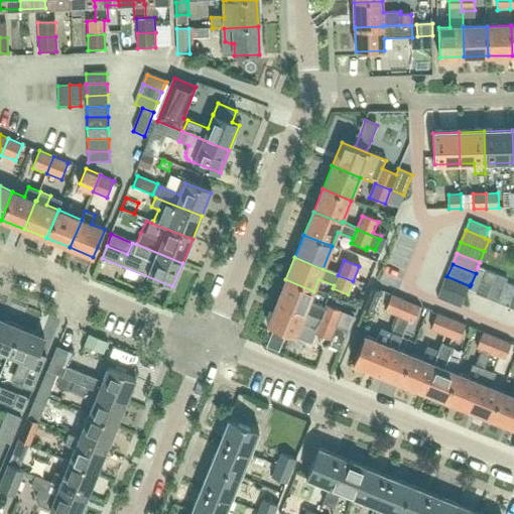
[(488,298),(497,274),(486,270),(477,292),(477,293),(488,298)]
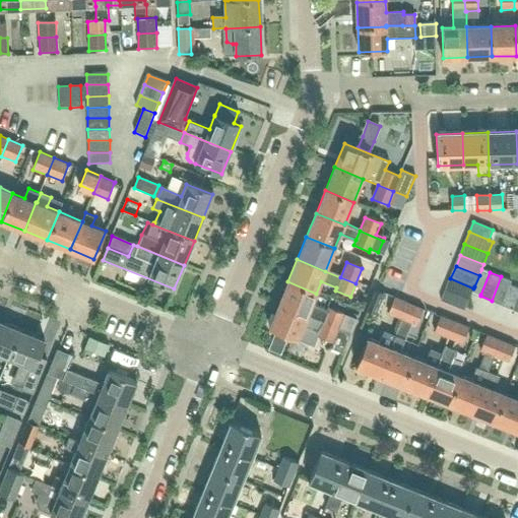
[(503,305),(511,285),(513,281),(501,276),(492,301),(503,305)]
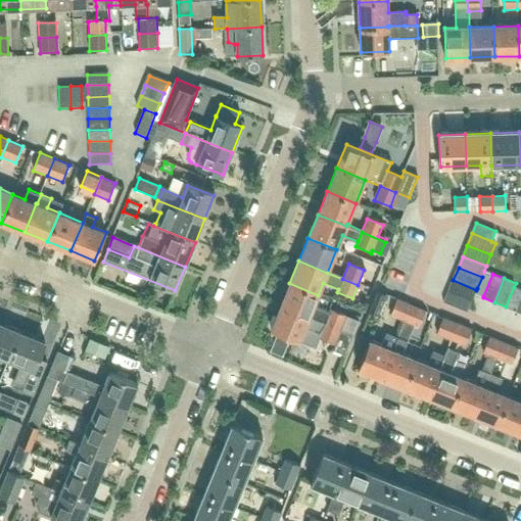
[(450,290),(473,299),(475,293),(476,290),(453,280),(450,290)]
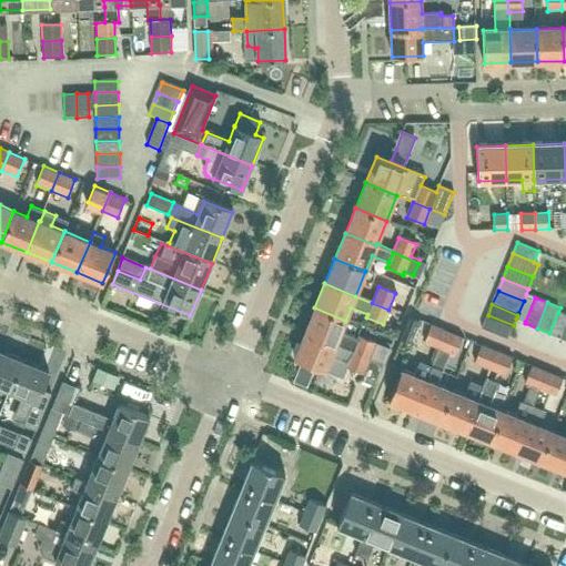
[(345,321),(314,307),(304,333),(369,360),(375,343),(359,336),(357,339),(341,332),(345,321)]
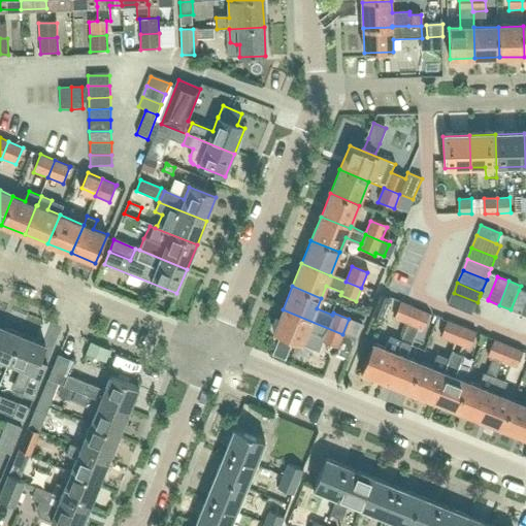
[(523,315),(525,307),(525,292),(519,290),(511,309),(523,315)]
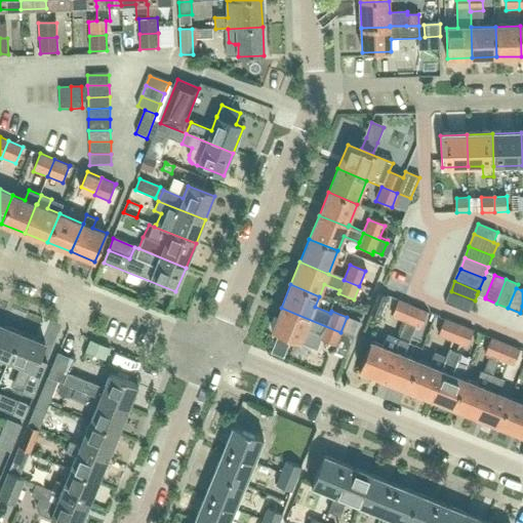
[(470,312),(475,300),(451,291),(446,303),(470,312)]
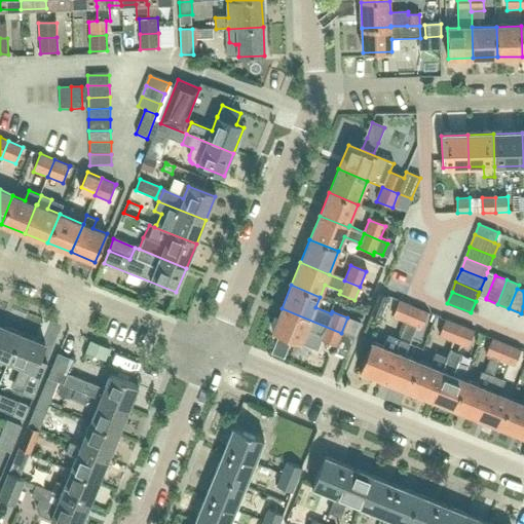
[(400,300),(393,317),(406,323),(413,305),(400,300)]
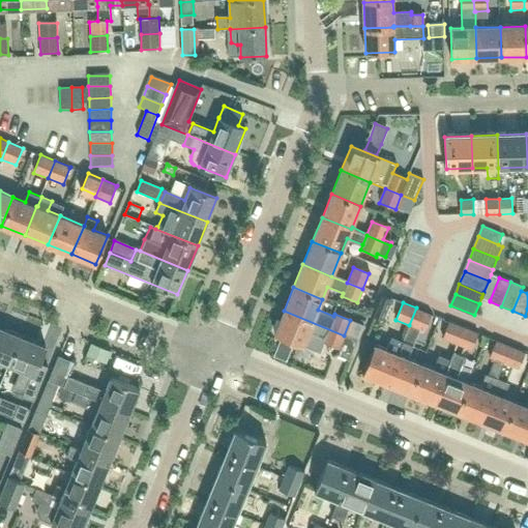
[(416,308),(409,325),(424,331),(432,314),(416,308)]
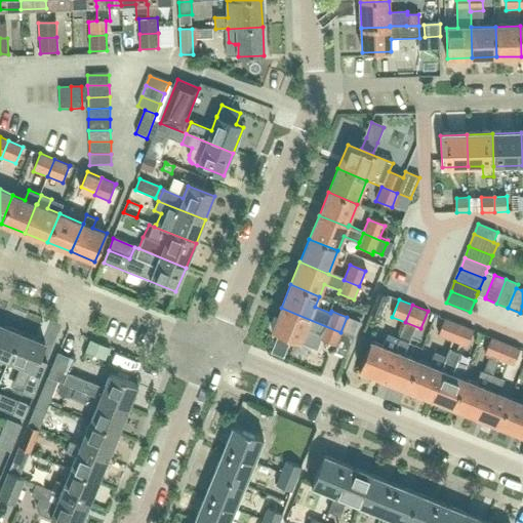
[(354,337),(340,332),(281,308),(271,331),(299,343),(305,330),(321,336),(319,339),(336,347),(334,352),(346,357),(354,337)]
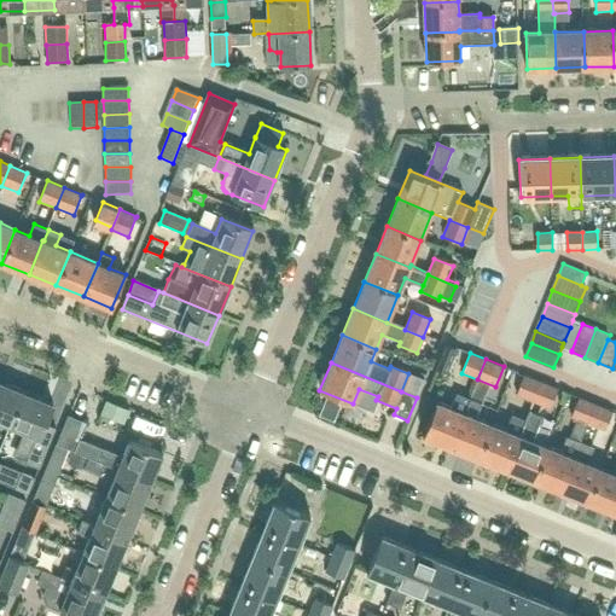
[(532,401),(540,382),(524,376),(517,395),(532,401)]
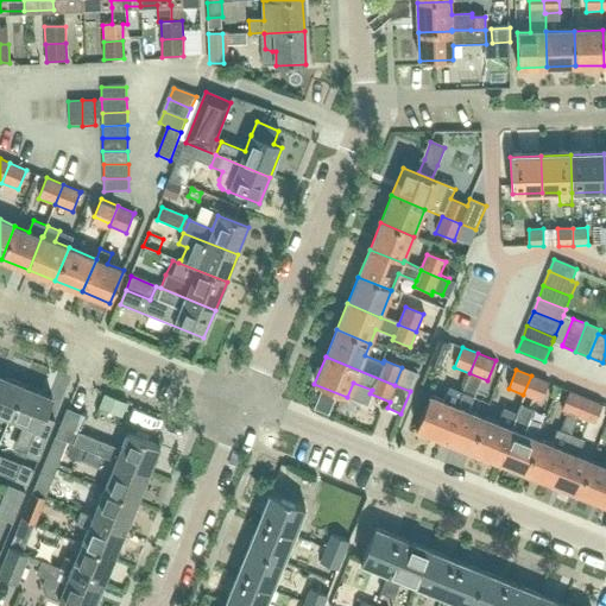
[(0,414),(11,418),(23,385),(0,376),(0,414)]
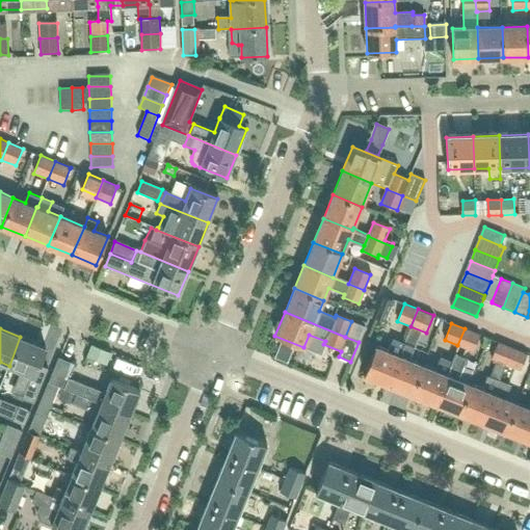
[(474,351),(480,336),(480,335),(465,328),(457,345),(474,351)]
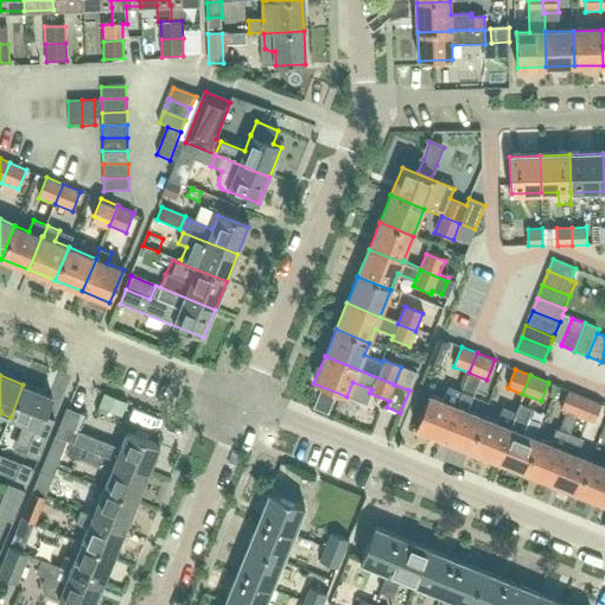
[(38,459),(40,453),(53,420),(44,416),(51,396),(23,384),(11,418),(24,424),(18,439),(26,443),(21,453),(38,459)]
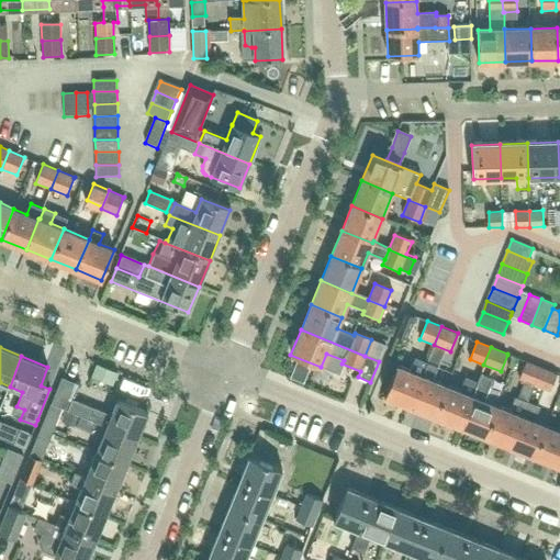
[(422,376),(427,362),(415,358),(410,371),(396,366),(384,396),(410,406),(422,376)]
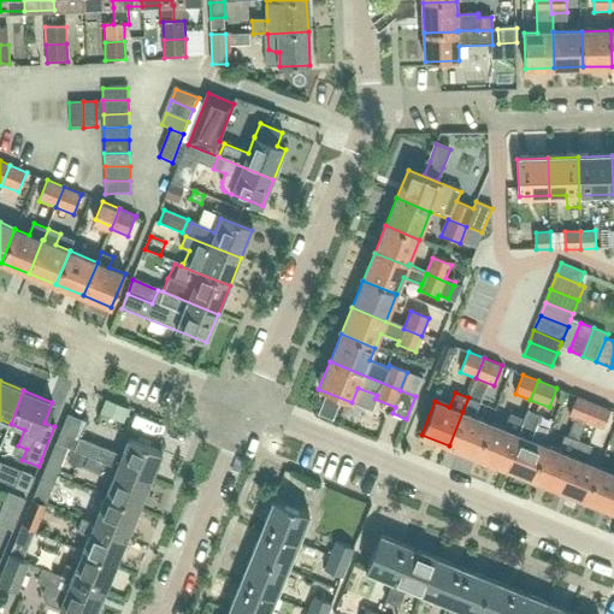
[(570,417),(576,419),(584,423),(592,402),(578,396),(570,417)]
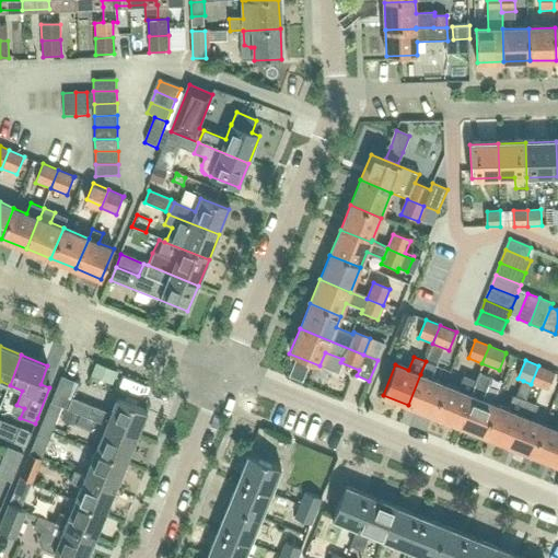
[(432,379),(437,365),(426,361),(420,374),(408,405),(432,415),(445,384),(432,379)]
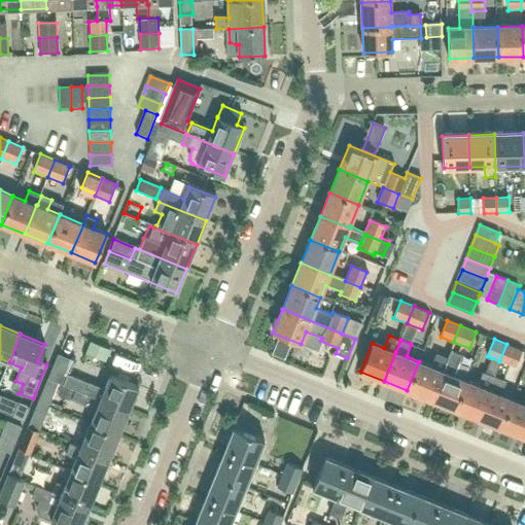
[(516,368),(522,352),(522,351),(506,344),(499,361),(501,361),(516,368)]
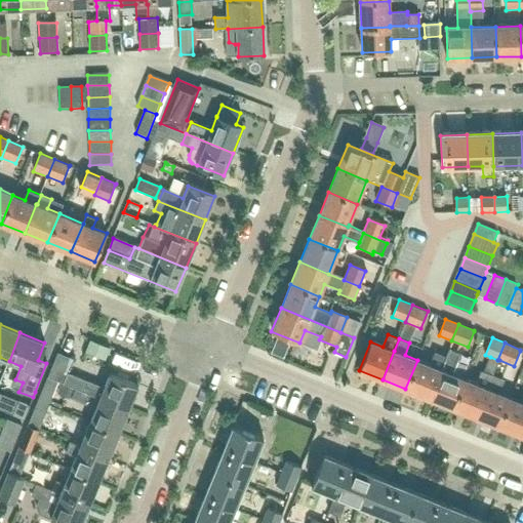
[(453,374),(460,354),(449,350),(446,357),(441,370),(440,369),(429,398),(452,408),(464,378),(453,374)]
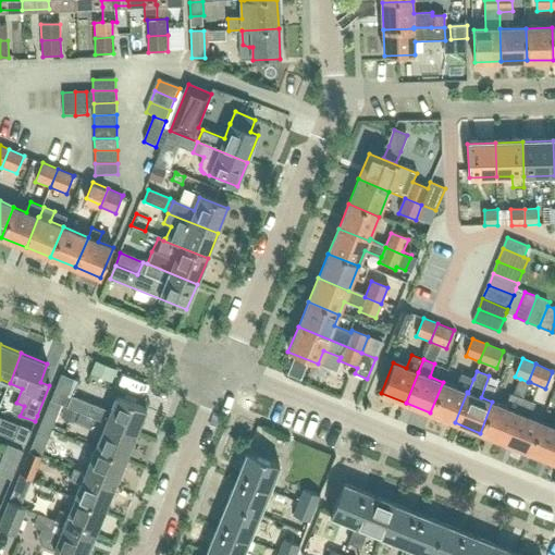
[(443,382),(430,412),(455,422),(467,392),(468,393),(473,379),(461,373),(456,387),(443,382)]
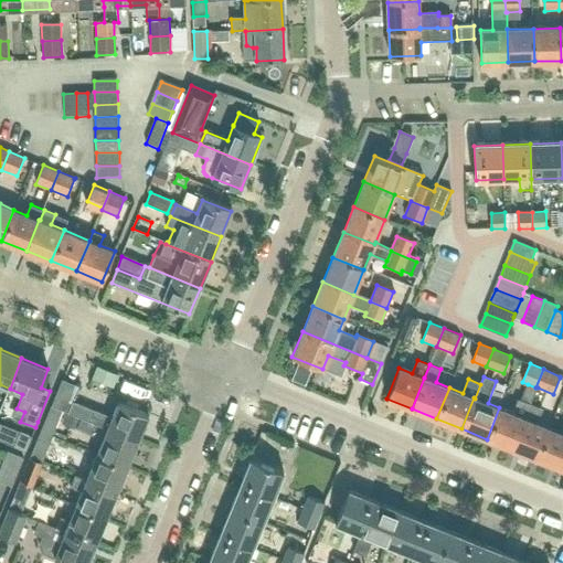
[(63,412),(81,418),(107,428),(107,429),(137,442),(148,415),(117,403),(112,417),(74,401),(80,386),(62,380),(51,406),(63,412)]
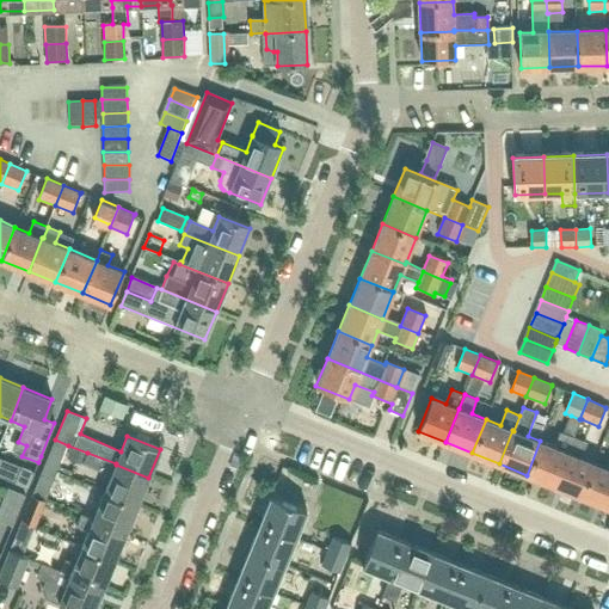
[(140,417),(137,426),(159,434),(161,424),(140,417)]
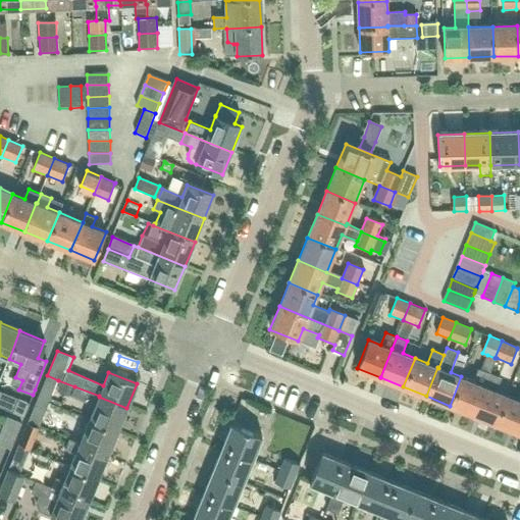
[(450,406),(472,414),(488,373),(482,370),(479,369),(474,382),(461,376),(450,406)]
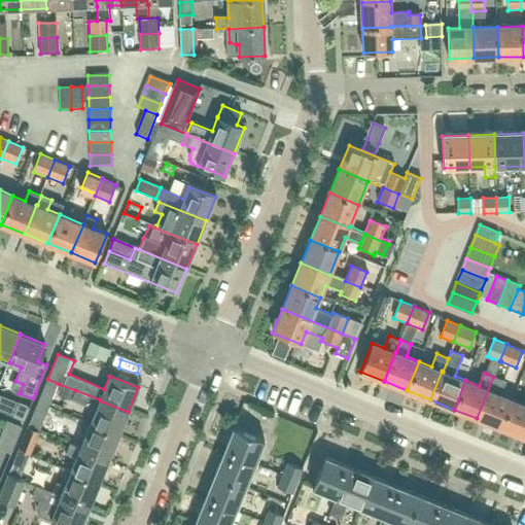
[(506,382),(495,377),(493,377),(477,418),(500,428),(512,399),(501,394),(506,382)]
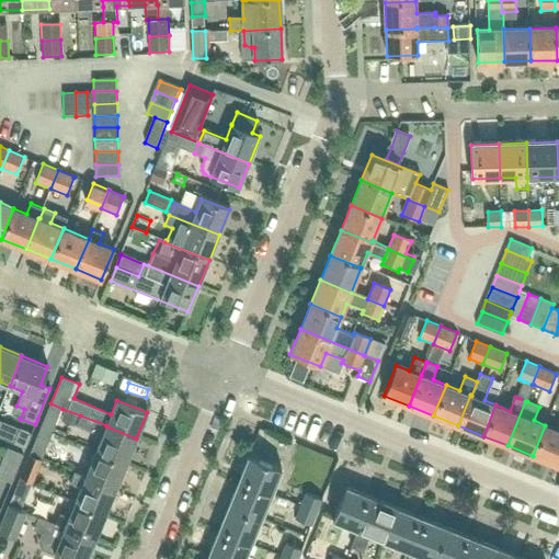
[(53,434),(63,409),(50,403),(41,430),(53,434)]
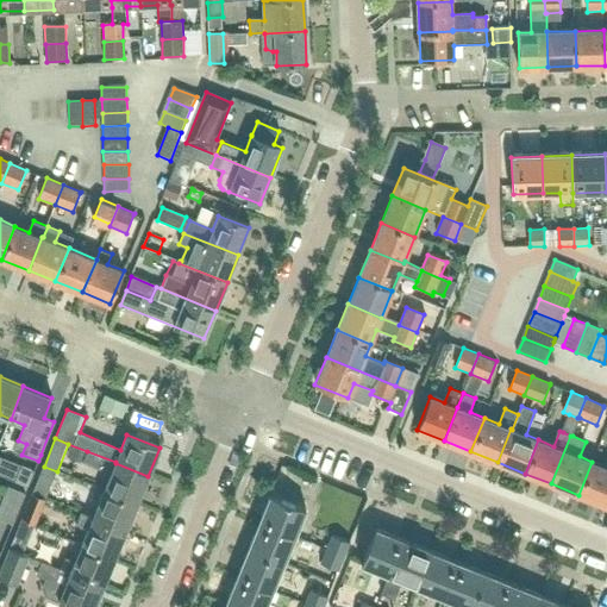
[(606,467),(592,462),(579,495),(606,506),(606,467)]
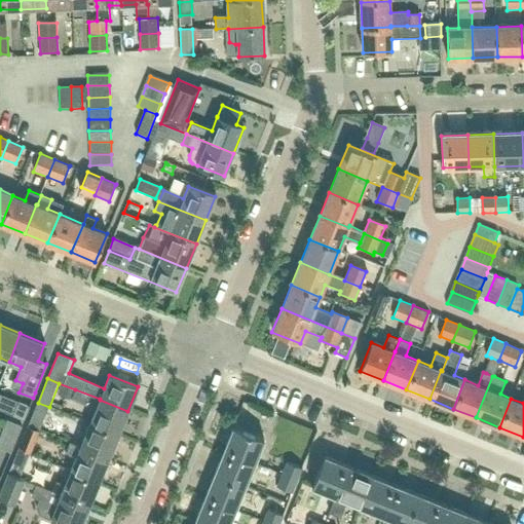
[(89,423),(118,435),(127,411),(100,400),(89,423)]
